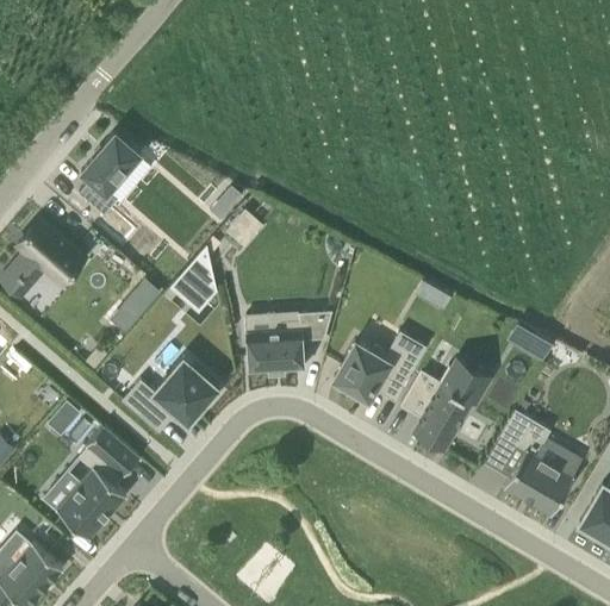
[(114,133),(101,149),(94,157),(81,173),(89,180),(79,194),(104,216),(116,201),(107,193),(141,155),(114,133)]
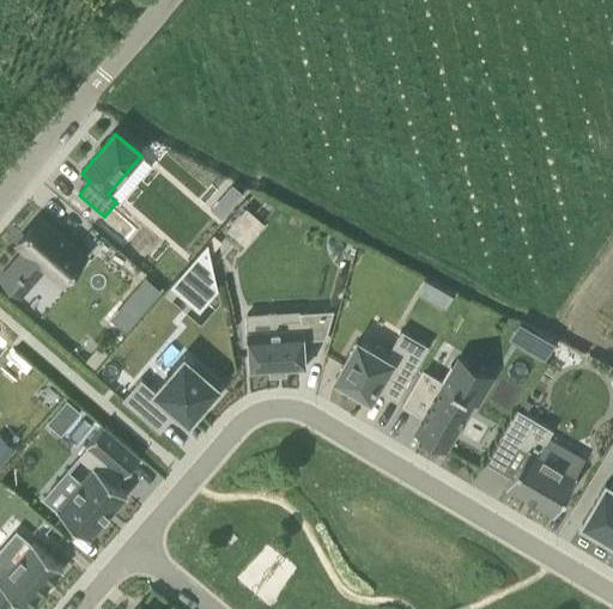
[(231,212),(219,202),(211,212),(223,221),(231,212)]
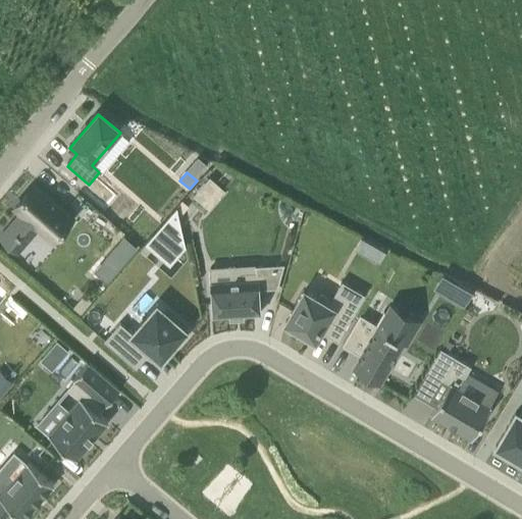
[(210,179),(193,198),(208,212),(225,193),(210,179)]
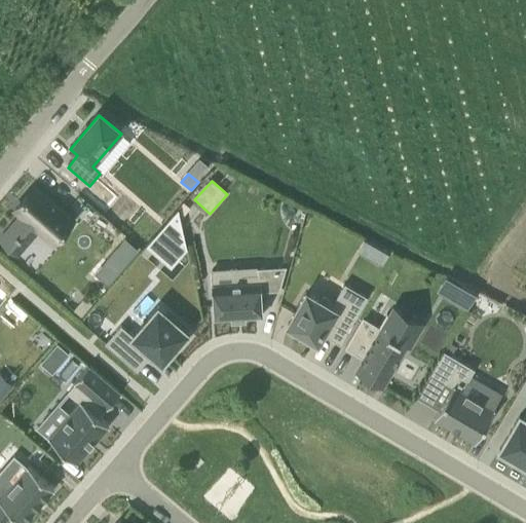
[(72,221),(66,216),(46,198),(35,189),(27,198),(23,202),(14,212),(21,218),(9,231),(15,237),(14,237),(20,241),(27,247),(38,232),(52,245),(72,221)]
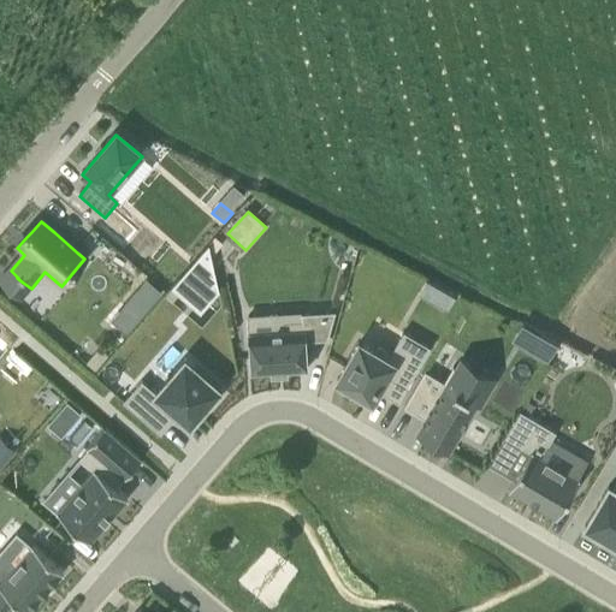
[(152,307),(161,296),(148,284),(138,295),(152,307)]
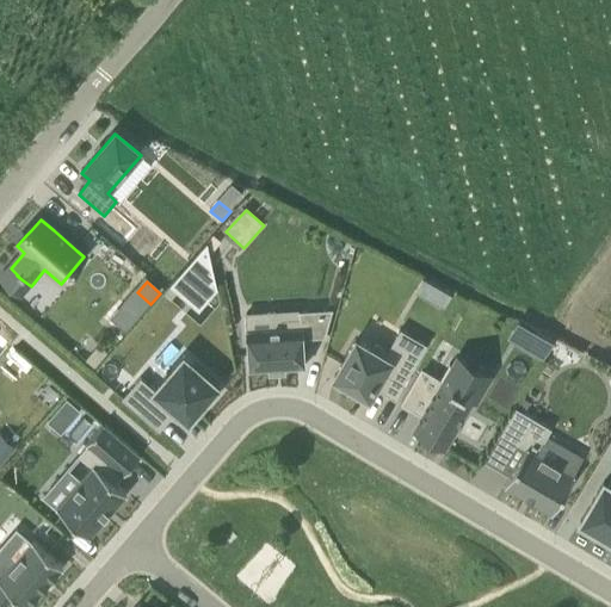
[(417,282),(412,296),(442,309),(448,295),(417,282)]
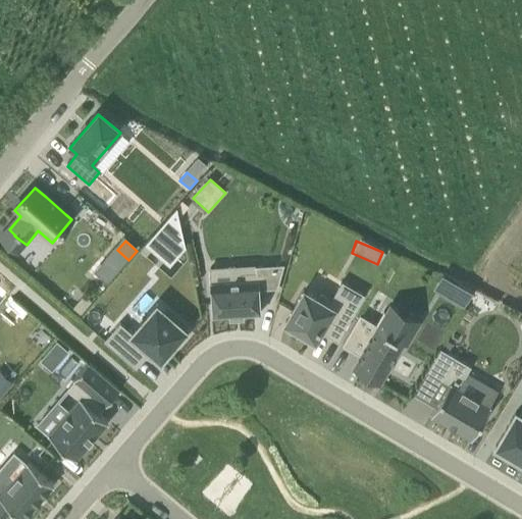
[(240,274),(240,282),(211,283),(212,317),(229,316),(229,317),(243,316),(260,315),(259,291),(277,290),(284,266),(255,267),(256,273),(240,274)]
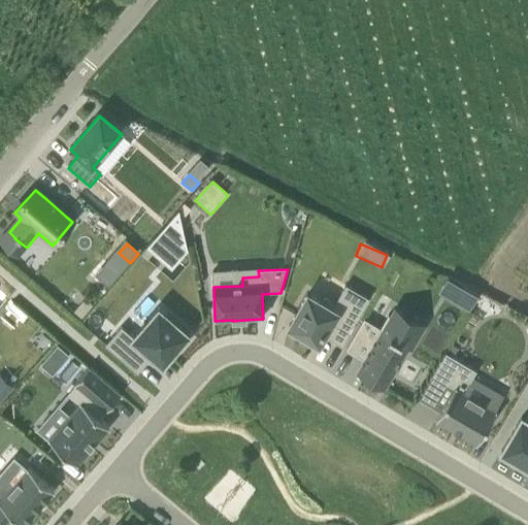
[(462,290),(454,303),(469,313),(477,298),(463,289),(462,290)]
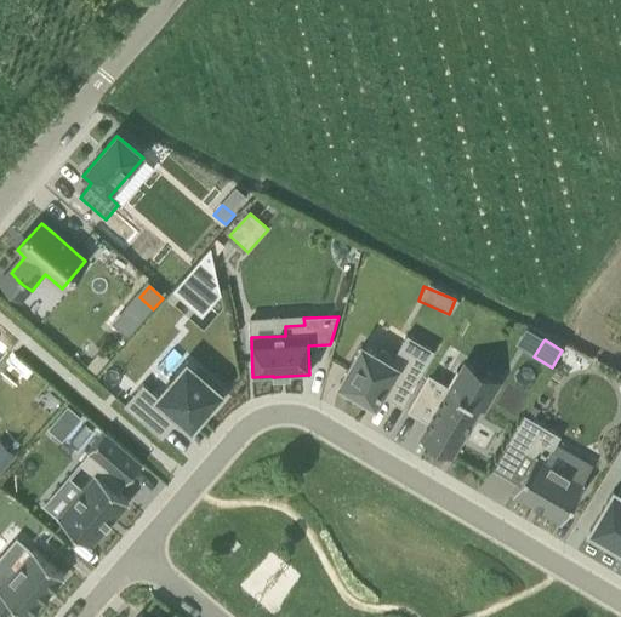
[(341,392),(340,395),(353,404),(355,400),(374,411),(380,400),(399,412),(432,356),(405,341),(392,363),(380,355),(376,361),(360,352),(337,390),(341,392)]
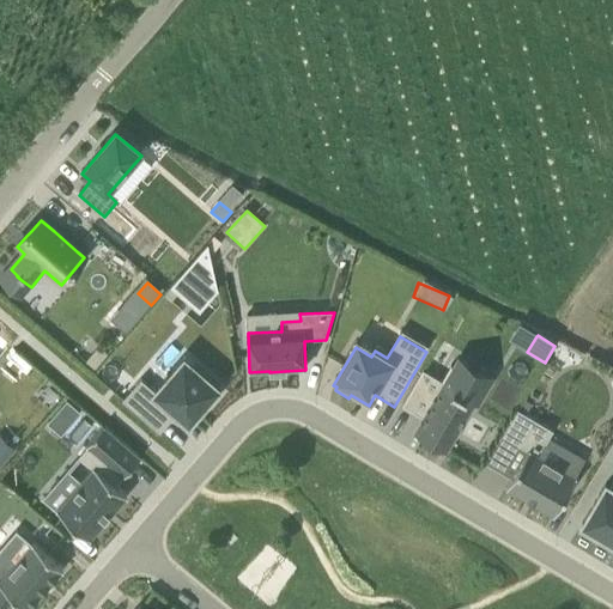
[(217,394),(219,390),(184,360),(156,394),(141,382),(122,402),(161,434),(177,415),(184,421),(189,425),(199,414),(205,407),(208,409),(220,396),(217,394)]
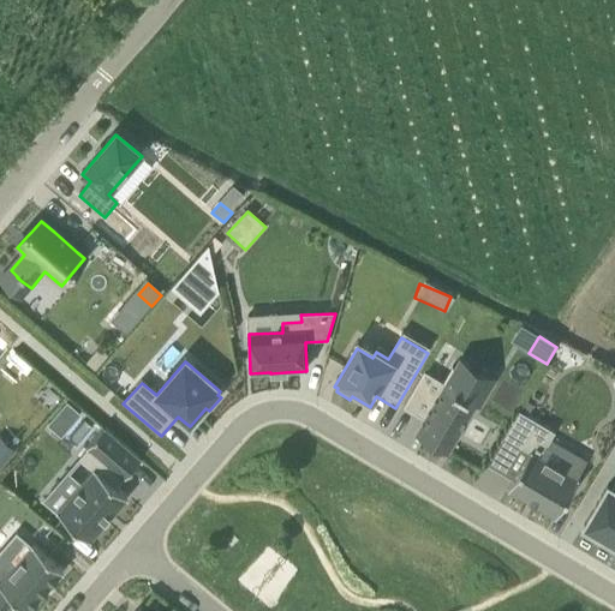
[(418,435),(425,439),(430,443),(431,442),(435,444),(447,451),(458,432),(475,405),(479,407),(493,383),(488,381),(489,379),(461,363),(455,371),(452,370),(443,385),(424,373),(407,402),(402,409),(418,418),(425,423),(422,429),(418,435)]
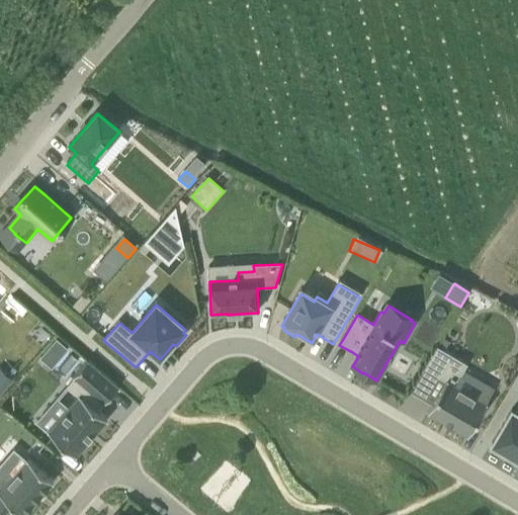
[(427,363),(422,372),(437,381),(438,380),(445,383),(435,401),(432,407),(428,413),(468,437),(487,406),(486,405),(455,387),(463,373),(467,366),(436,348),(427,363)]
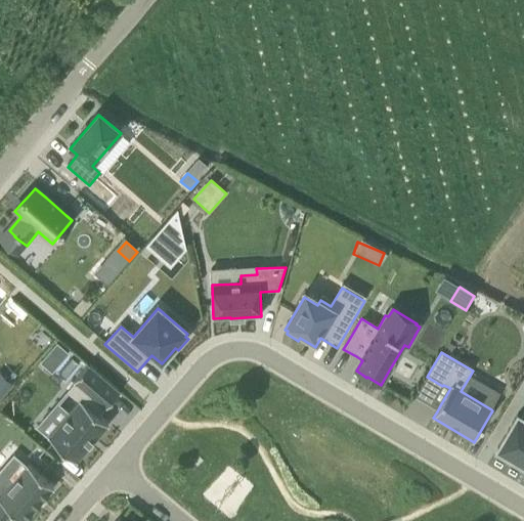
[(48,439),(49,440),(76,463),(107,426),(91,411),(97,403),(105,410),(119,394),(87,367),(74,383),(76,384),(68,393),(80,403),(48,439)]
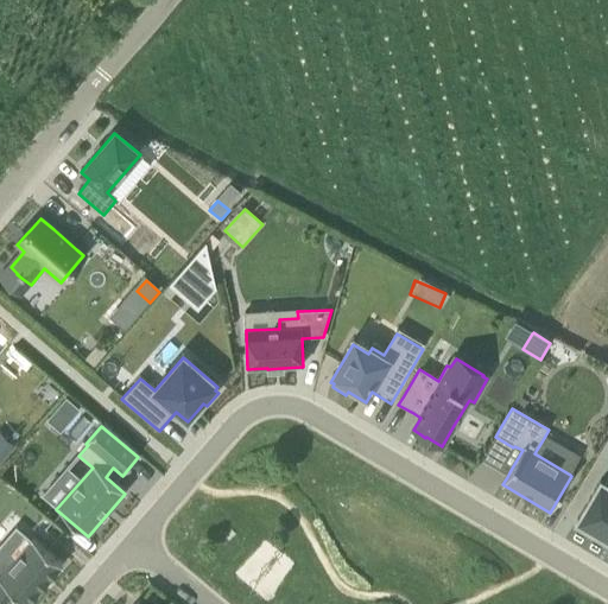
[(0,433),(0,466),(17,449),(0,433)]
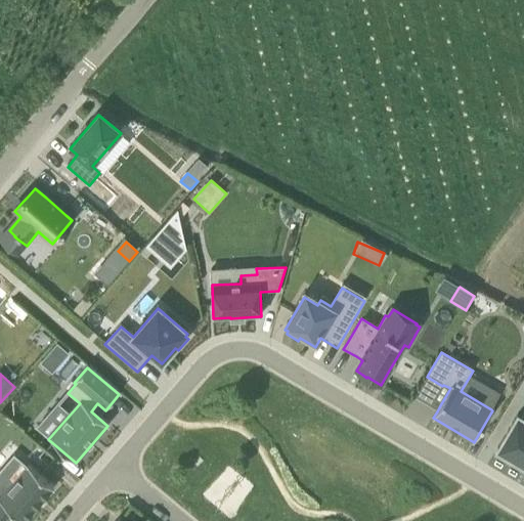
[(518,464),(523,467),(523,419),(521,418),(518,416),(496,451),(501,453),(503,454),(500,457),(516,466),(518,464)]
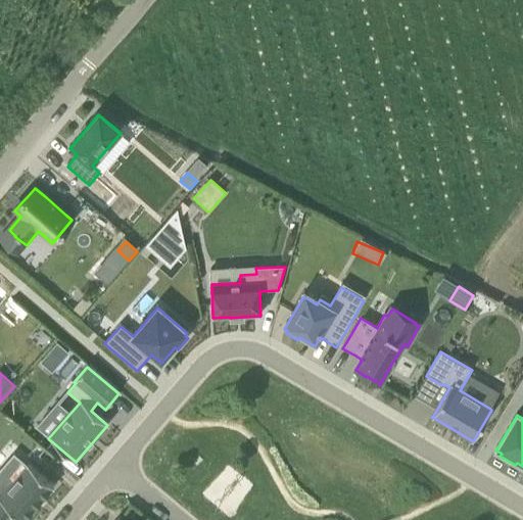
[(0,501),(0,502),(0,519),(6,519),(13,512),(20,519),(27,519),(53,488),(28,466),(27,467),(13,483),(0,472),(0,501)]
